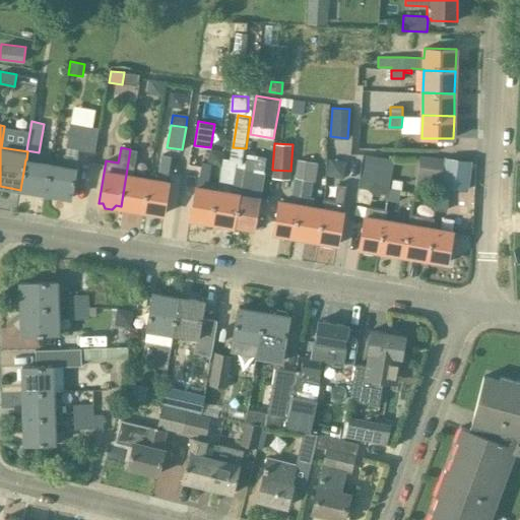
[(141,210),(146,179),(132,177),(137,150),(130,149),(121,206),(141,210)]
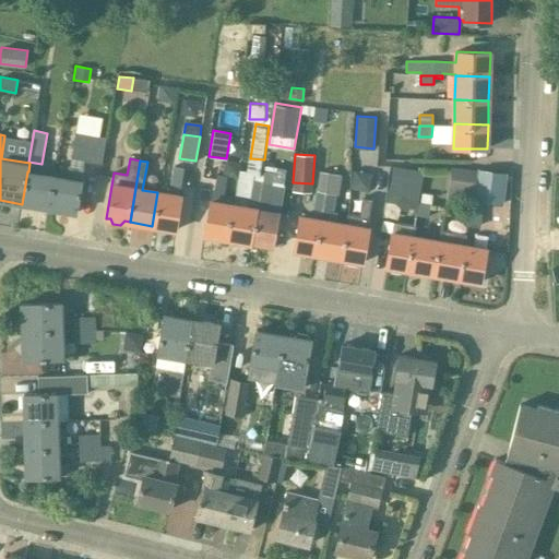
[(67,178),(54,176),(48,209),(76,213),(82,181),(84,168),(69,165),(67,178)]
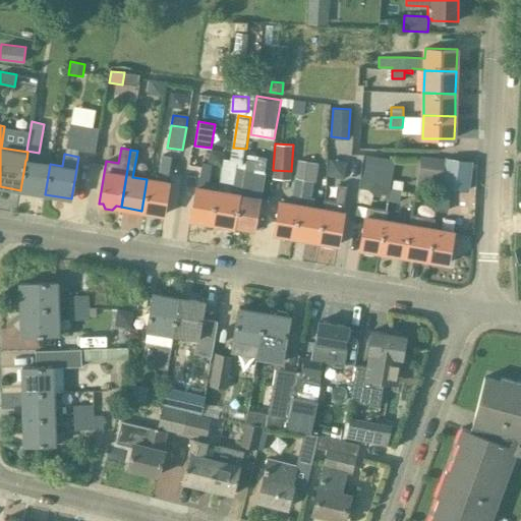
[(159,181),(147,179),(141,211),(164,214),(169,183),(167,182),(171,156),(163,155),(159,181)]
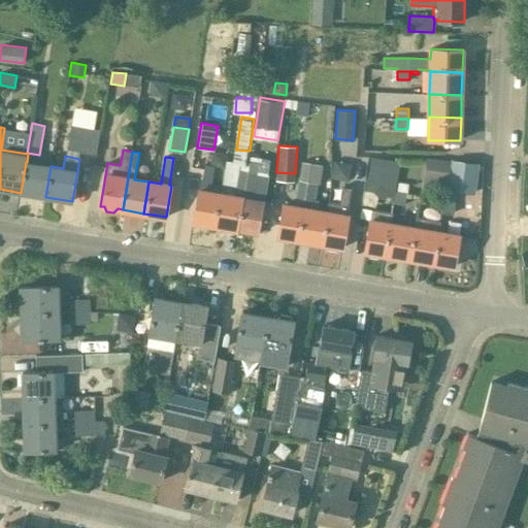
[(366,178),(364,191),(374,193),(380,186),(396,189),(401,159),(399,158),(396,158),(395,161),(373,158),(371,157),(371,158),(367,178),(366,178)]
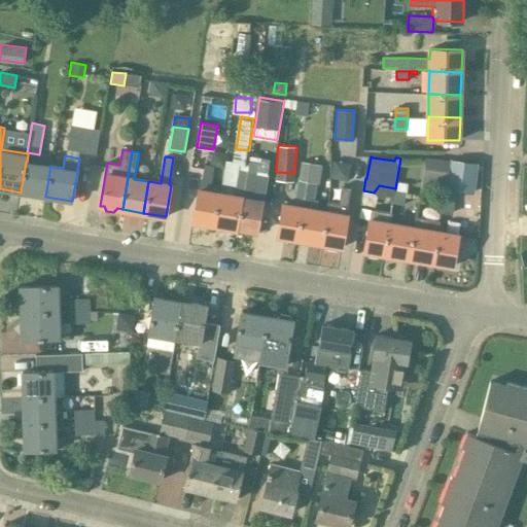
[(441,172),(440,181),(438,186),(447,187),(450,162),(425,159),(424,170),(441,172)]
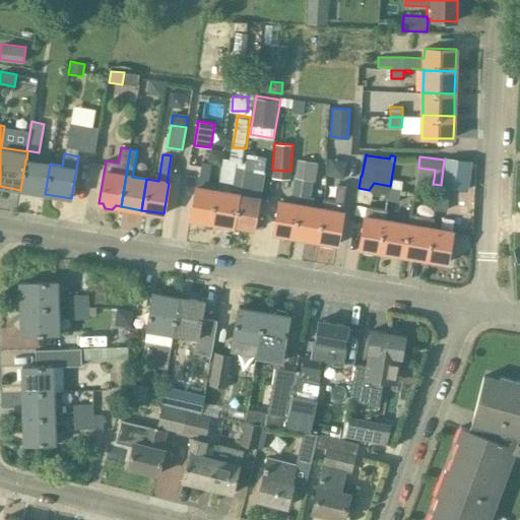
[(445,157),(441,188),(468,191),(472,160),(445,157)]
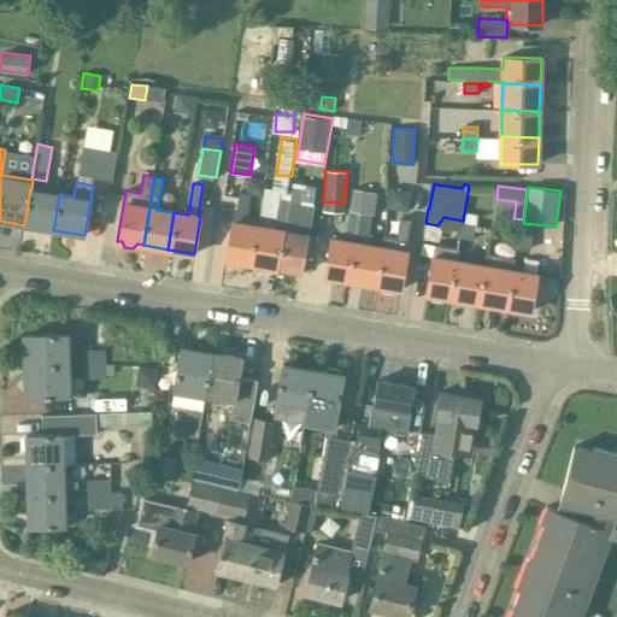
[(258,227),(251,263),(276,268),(282,231),(288,201),(282,200),(276,199),(277,193),(271,193),(271,189),(264,188),(263,197),(258,227)]
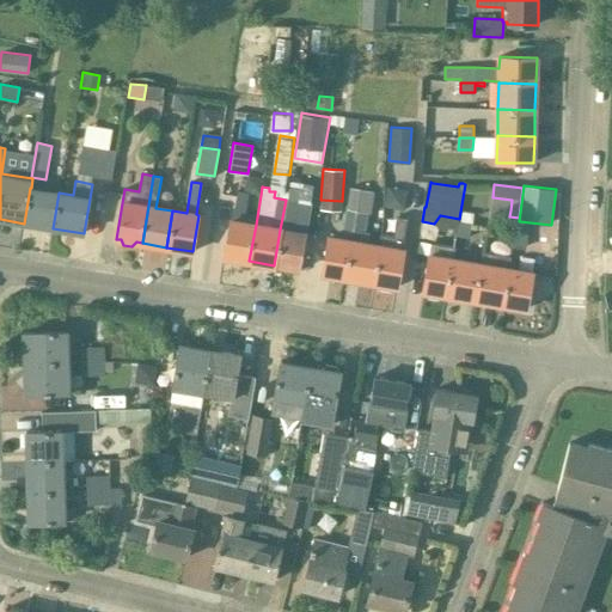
[(53,228),(59,193),(31,188),(30,188),(24,224),(53,228)]
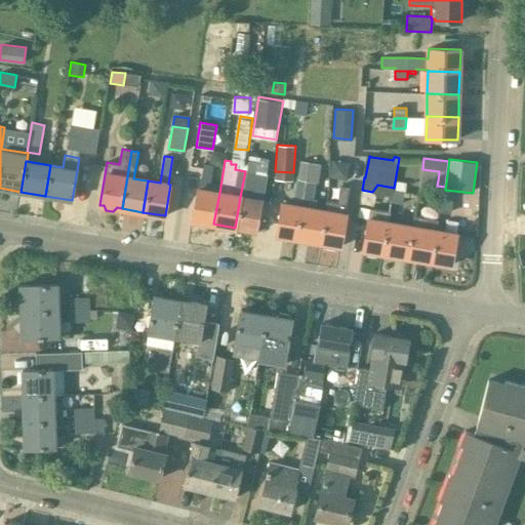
[(213,224),(219,193),(209,191),(211,183),(209,182),(212,165),(204,163),(199,190),(197,189),(192,220),(213,224)]
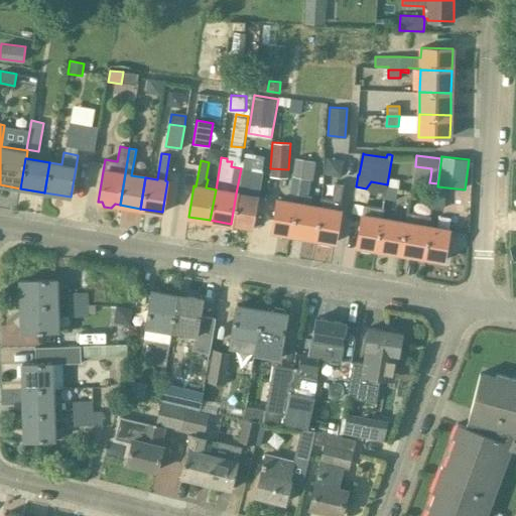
[(231,224),(253,228),(258,198),(242,195),(246,169),(241,168),(236,194),(231,224)]
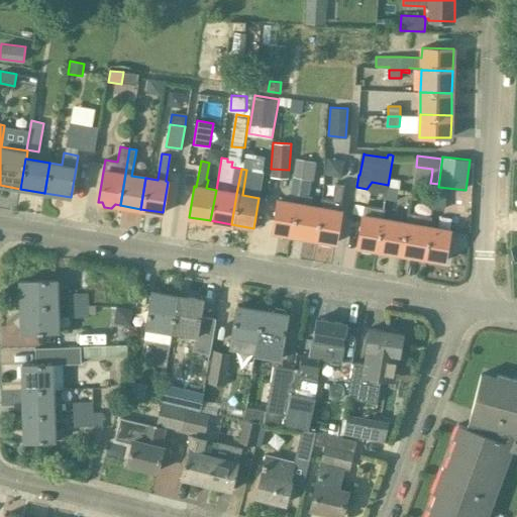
[(277,200),(272,231),(293,235),(298,204),(300,178),(292,177),(288,202),(277,200)]
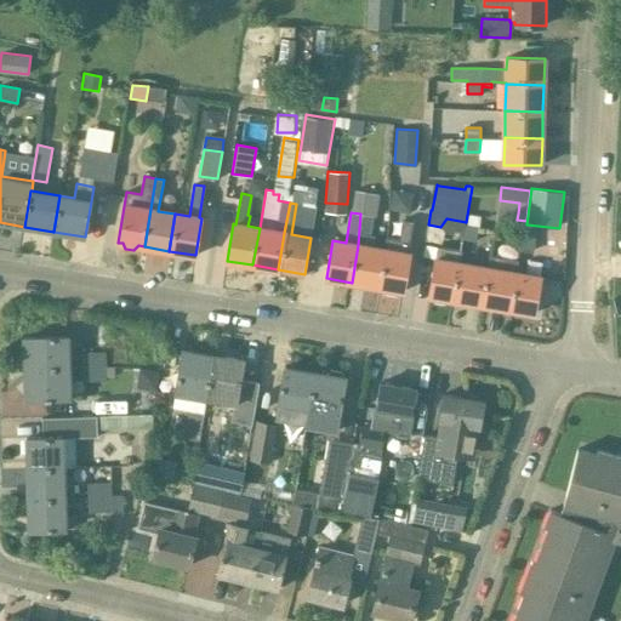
[(358,245),(352,283),(377,286),(383,249),(372,246),(374,237),(369,235),(372,216),(360,214),(358,245)]
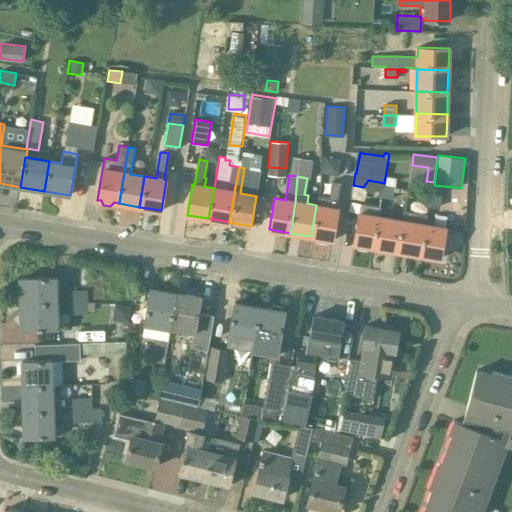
[(316,205),(311,236),(317,237),(318,242),(326,243),(329,239),(332,240),(338,209),(336,208),(340,183),(332,182),(329,197),(319,195),(317,205),(316,205)]
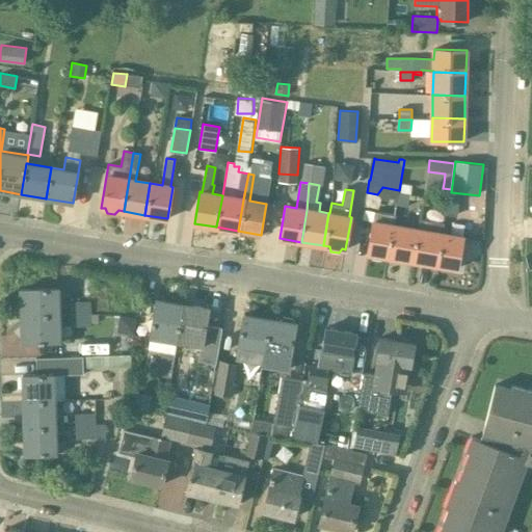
[(448,201),(446,214),(456,215),(458,203),(448,201)]
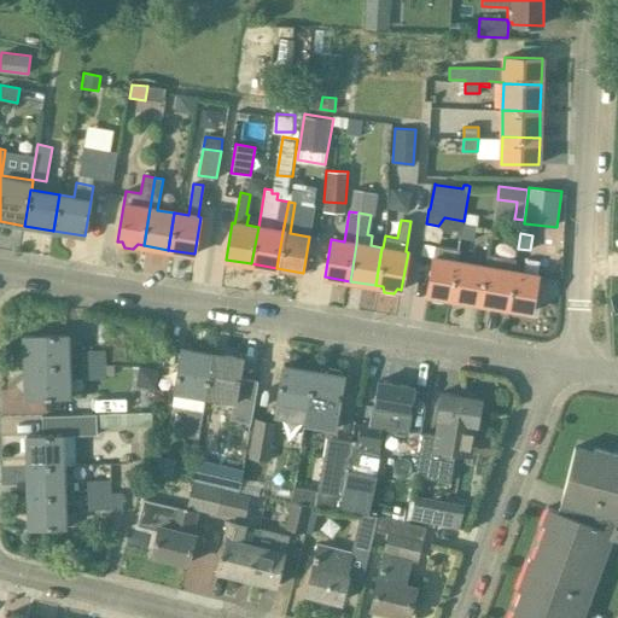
[(432,257),(426,295),(431,296),(432,301),(442,303),(444,297),(453,299),(460,262),(458,262),(459,250),(439,246),(435,245),(432,257)]
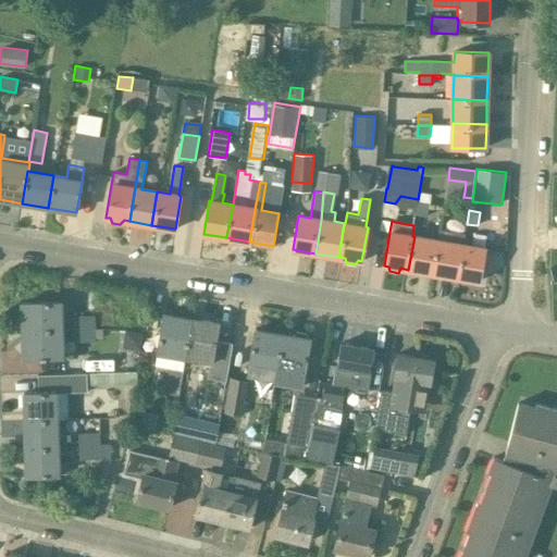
[(461,244),(463,245),(465,233),(438,229),(437,240),(432,273),(455,277),(461,244)]
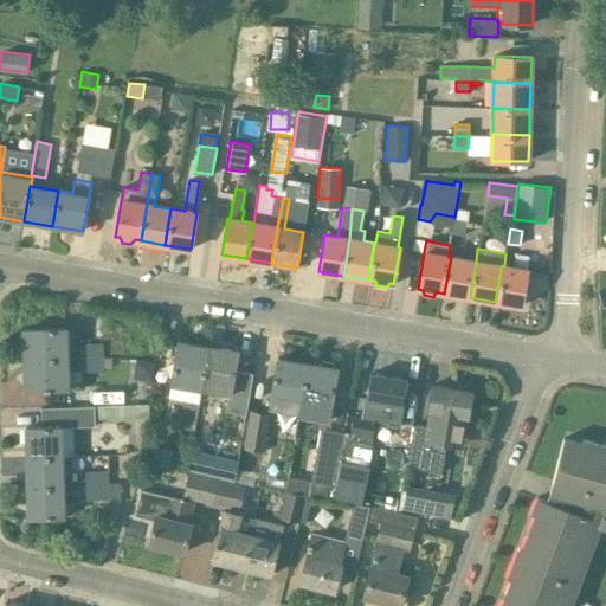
[(470,297),(476,262),(451,257),(444,294),(470,297)]
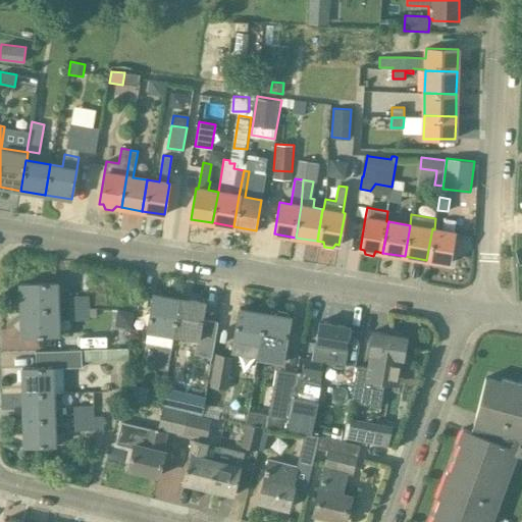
[(455,232),(434,229),(432,228),(426,260),(450,264),(455,232)]
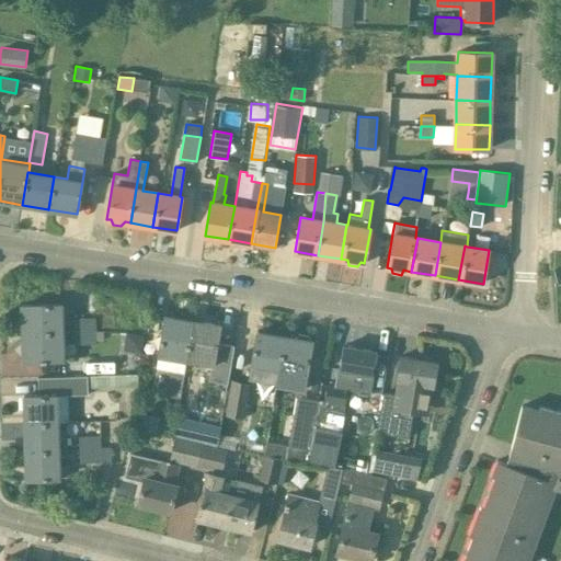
[(22,333),(63,332),(61,304),(21,305),(22,333)]
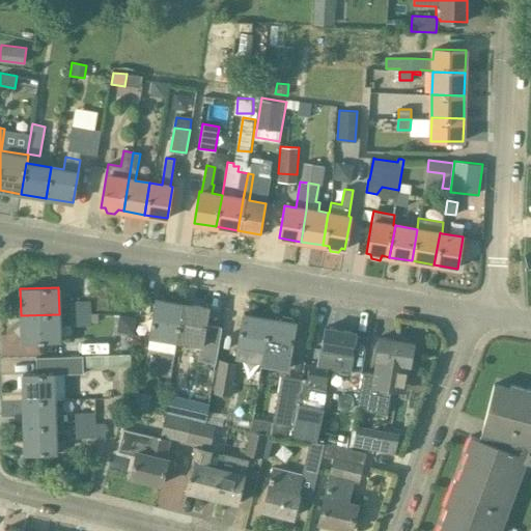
[(182,303),(156,299),(149,336),(175,340),(182,303)]
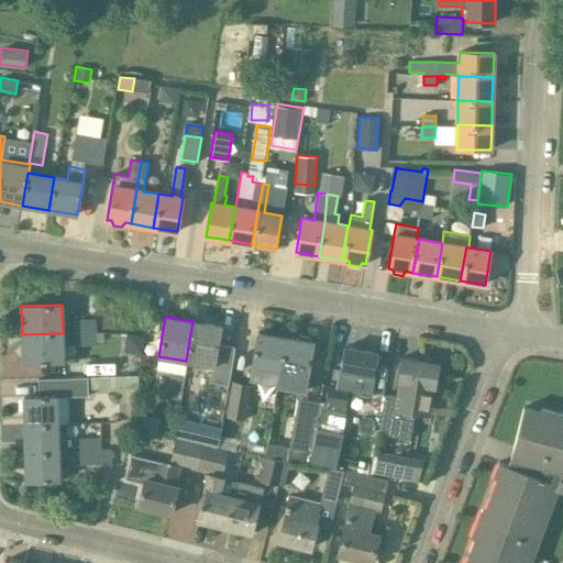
[(96,319),(75,320),(75,333),(97,332),(96,319)]
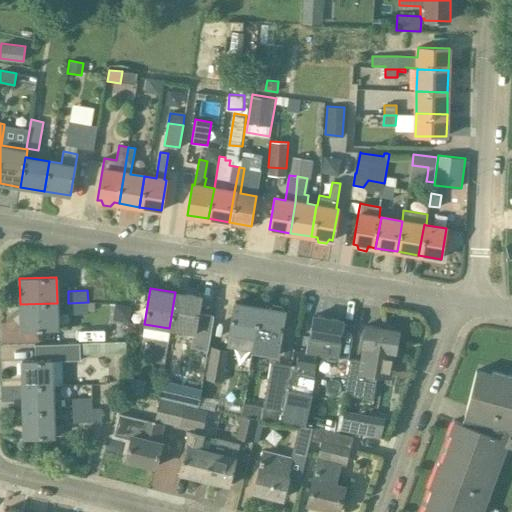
[(175,292),(169,328),(193,332),(191,347),(208,351),(214,315),(198,313),(200,296),(175,292)]
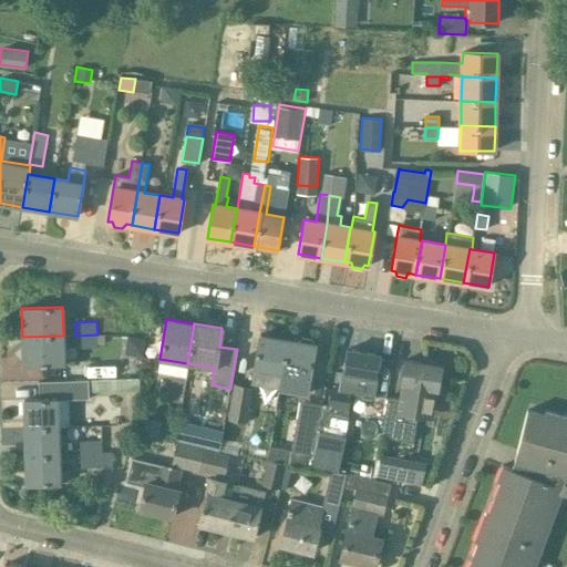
[(98,334),(75,336),(75,348),(98,348),(98,334)]
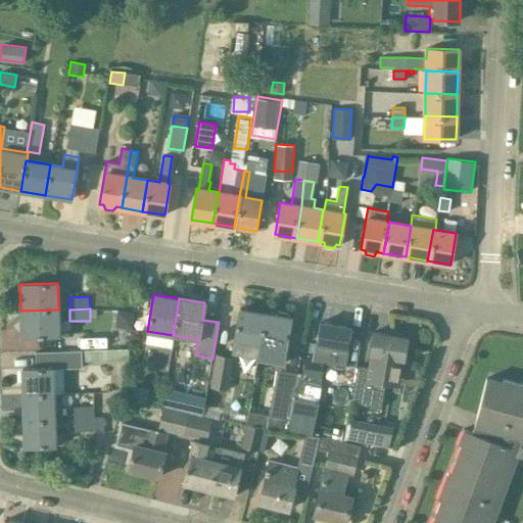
[(257,358),(266,313),(239,308),(234,339),(259,343),(256,358),(257,358)]
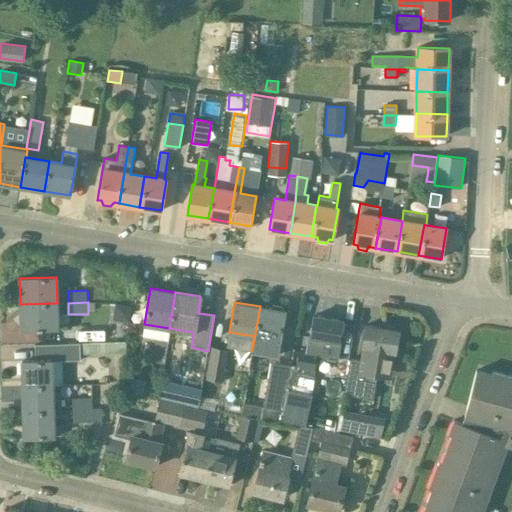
[(20,304),(21,329),(58,328),(57,303),(20,304)]
